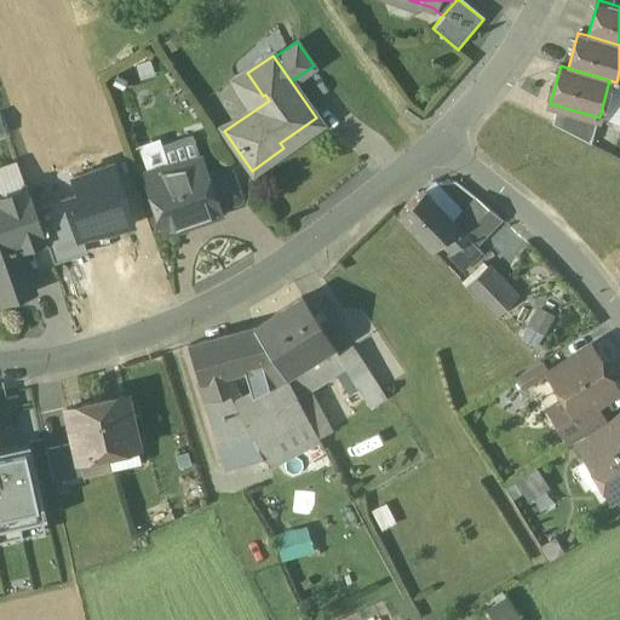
[(590,144),(600,118),(557,105),(554,125),(590,144)]
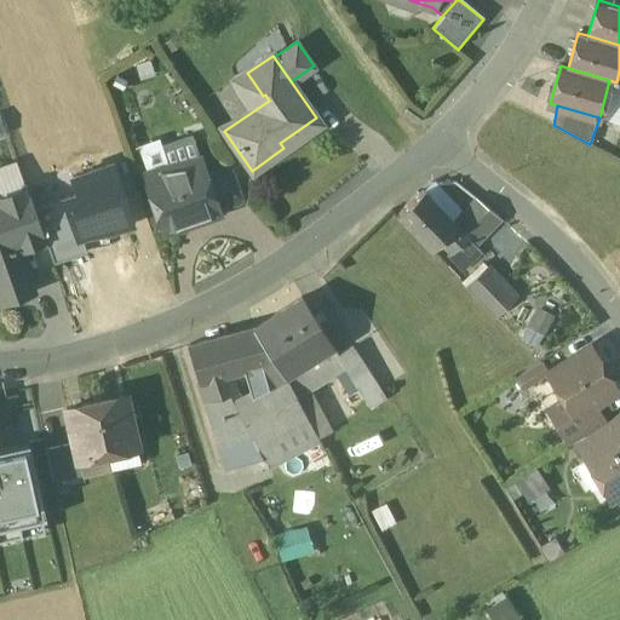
[(17,155),(12,137),(0,141),(0,150),(3,160),(17,155)]
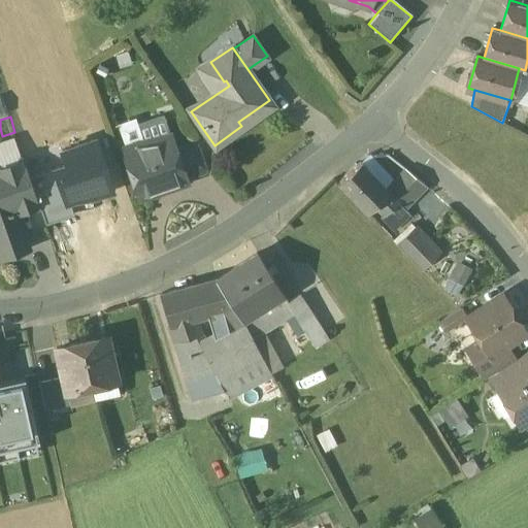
[(170,135),(143,144),(138,142),(129,145),(127,151),(125,152),(140,196),(186,180),(185,176),(175,150),(170,135)]
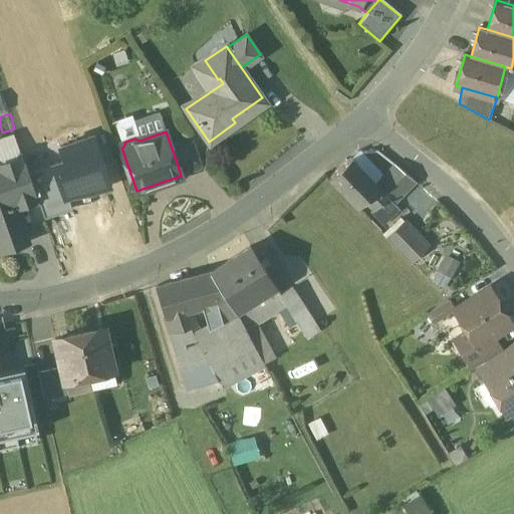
[(193,139),(171,146),(180,172),(202,165),(193,139)]
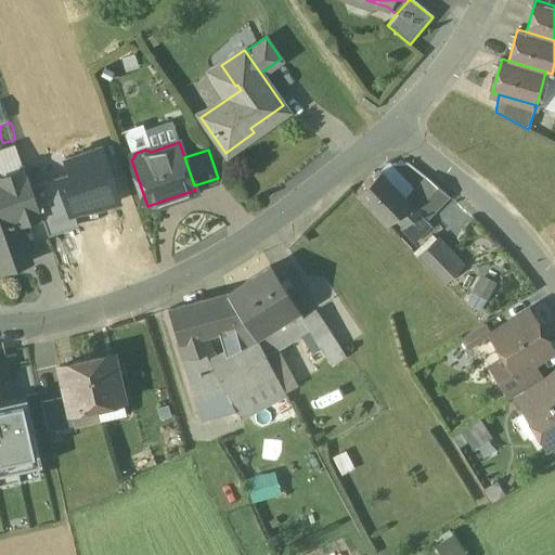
[(71,216),(74,215),(117,199),(100,151),(53,167),(59,182),(71,216)]
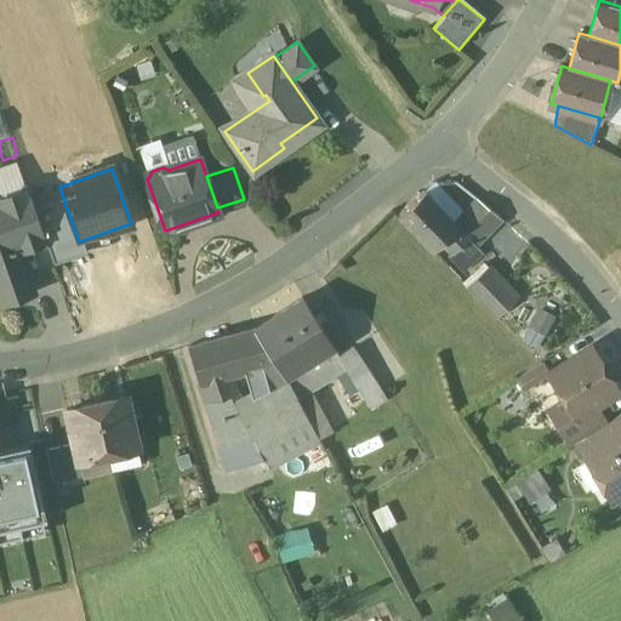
[(27,192),(0,201),(0,303),(1,308),(34,297),(20,256),(46,246),(35,215),(27,192)]
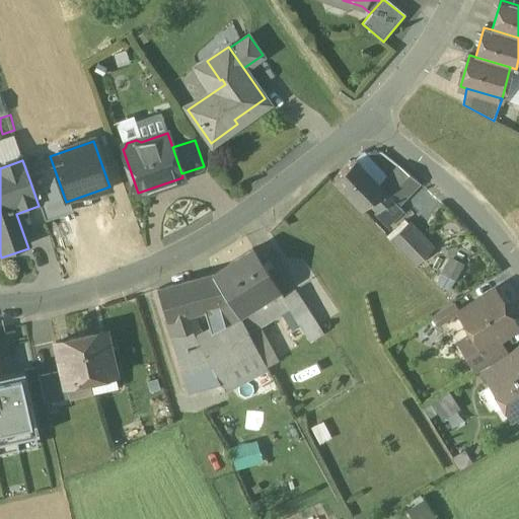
[(380,189),(353,160),(332,179),(360,208),(368,201),(381,190),(380,189)]
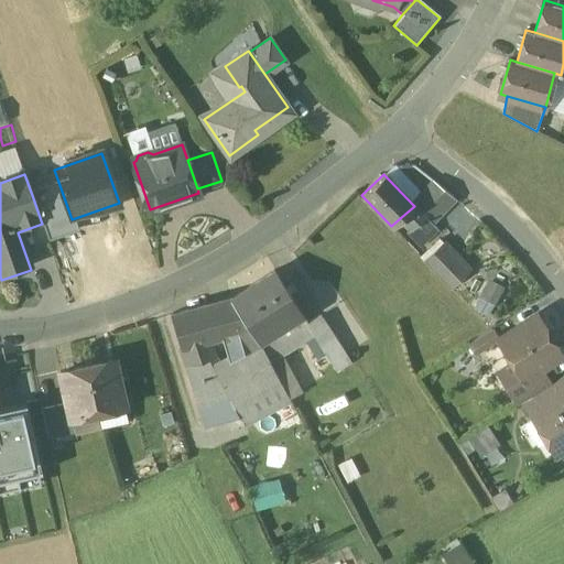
[(435,183),(413,205),(414,206),(427,219),(453,197),(435,183)]
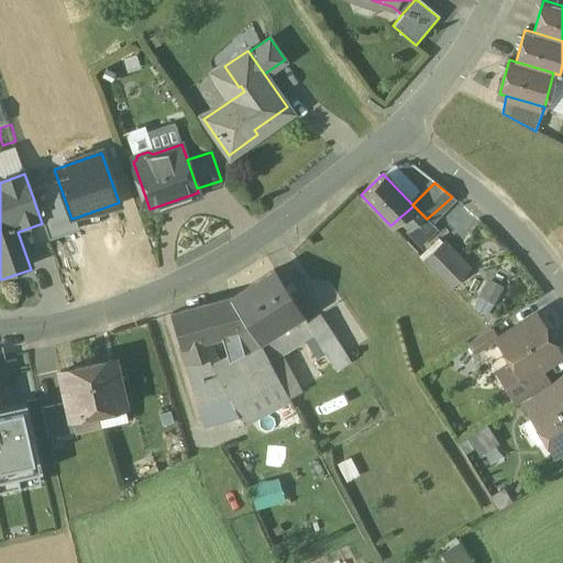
[(59,185),(32,195),(42,223),(50,244),(80,233),(75,218),(72,219),(59,185)]
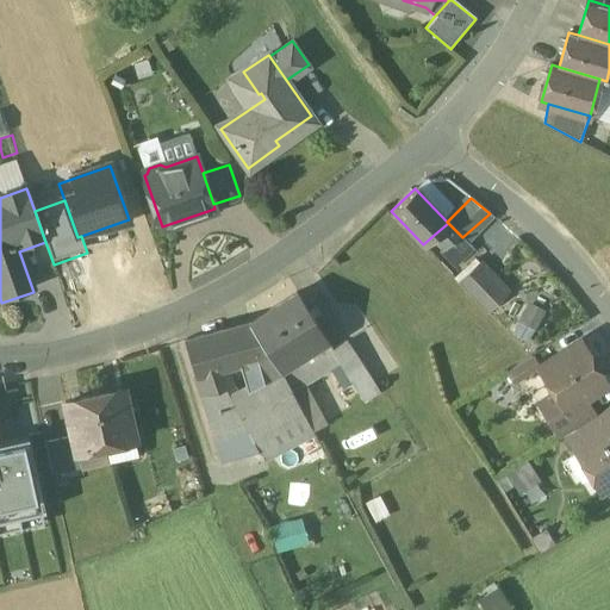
[(462,237),(448,223),(433,236),(456,260),(471,246),(462,237)]
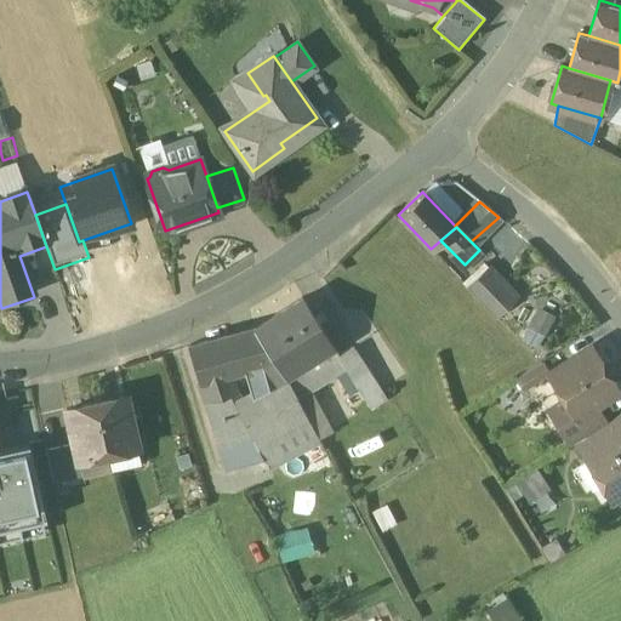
[(517,298),(488,267),(466,286),(496,318),(517,298)]
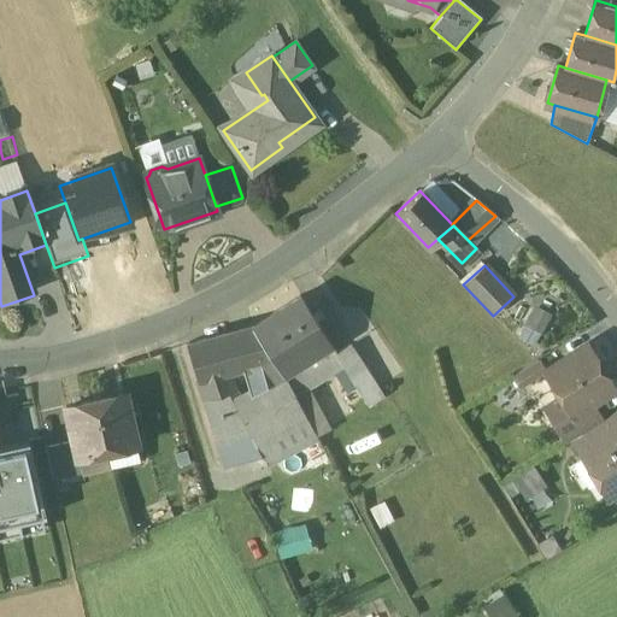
[(331,342),(300,297),(253,325),(272,358),(283,374),(300,362),(331,342)]
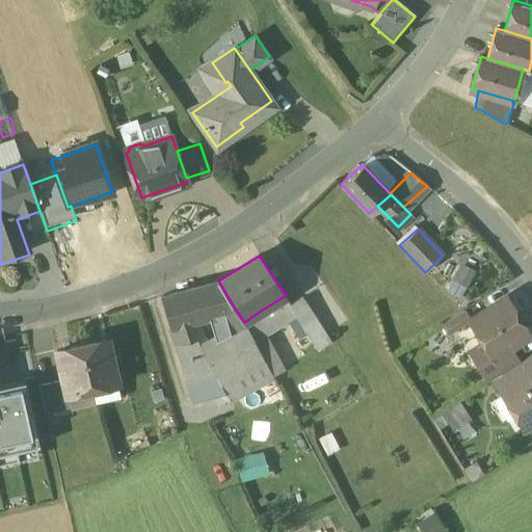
[(475,273),(461,266),(448,289),(461,297),(475,273)]
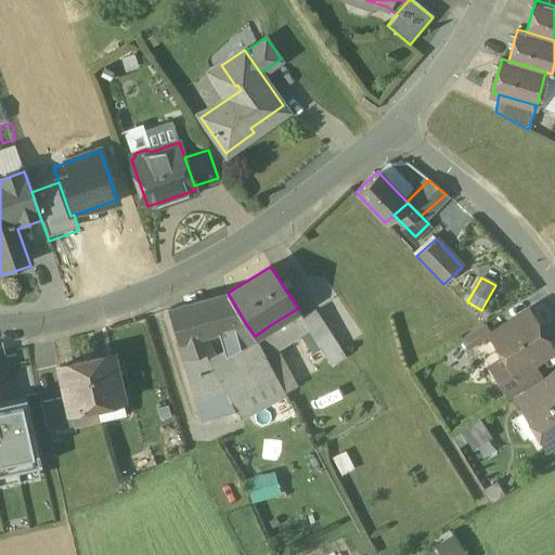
[(228,293),(209,298),(168,309),(186,369),(209,361),(204,352),(210,350),(205,334),(219,328),(245,322),(228,293)]
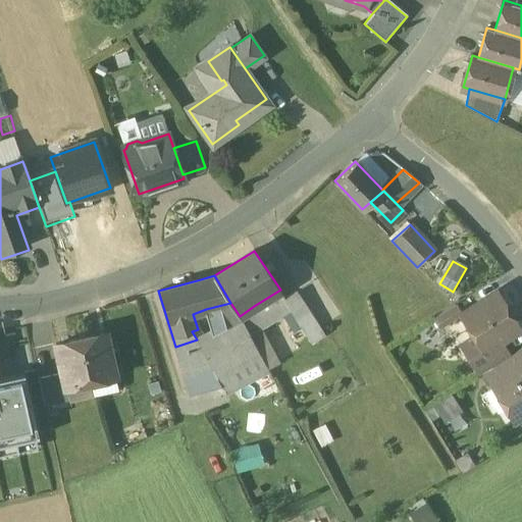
[(280,290),(254,306),(266,324),(291,309),(292,308),(285,298),(280,290)]
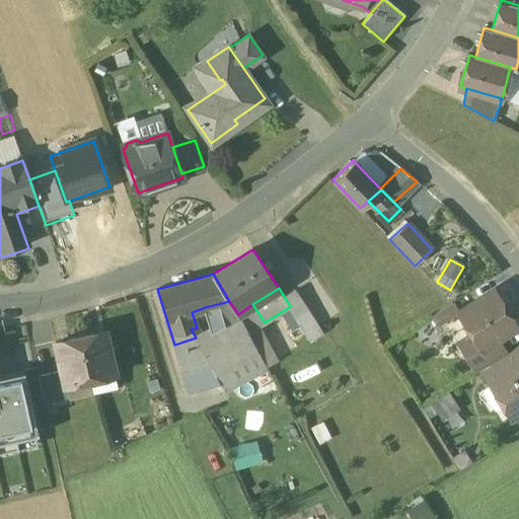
[(322,331),(295,289),(284,296),(290,306),(289,307),(309,340),(322,331)]
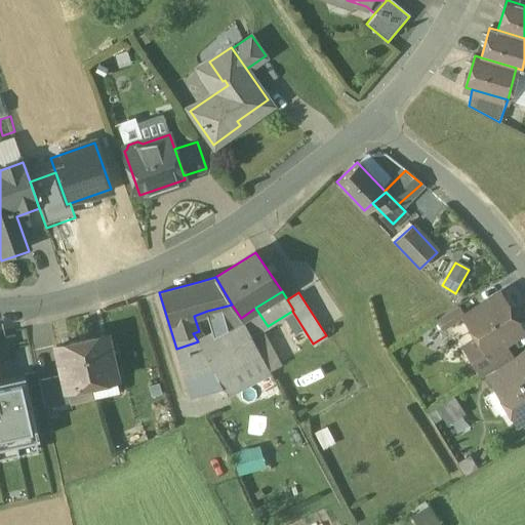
[(499,294),(463,317),(485,351),(486,352),(502,342),(521,330),(499,294)]
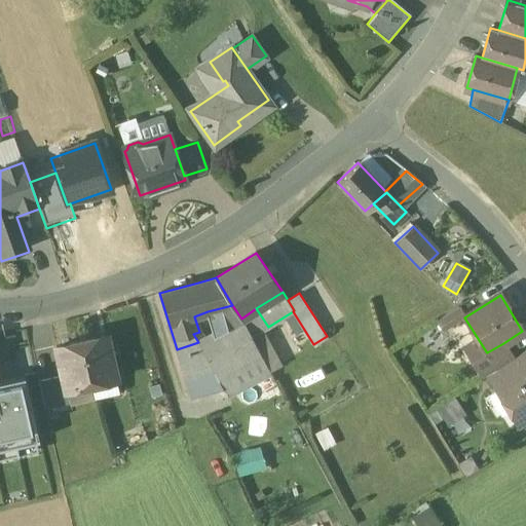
[(216,335),(242,321),(241,318),(232,305),(208,311),(216,335)]
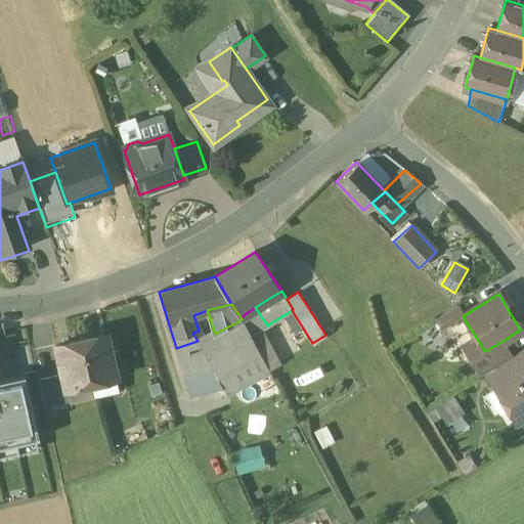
[(456,305),(435,318),(441,330),(463,316),(456,305)]
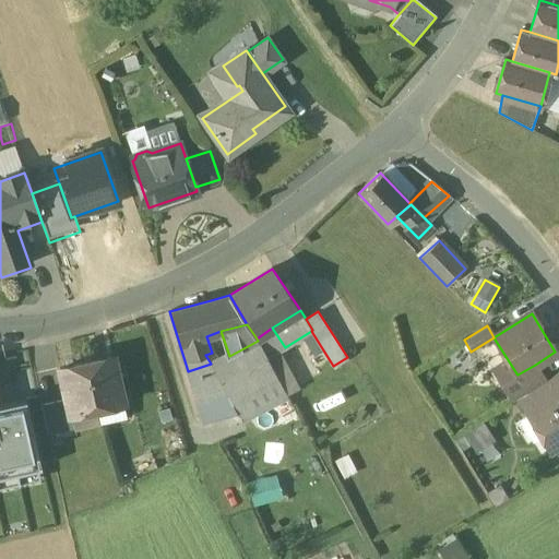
[(285,347),(272,328),(257,339),(258,341),(268,358),(285,347)]
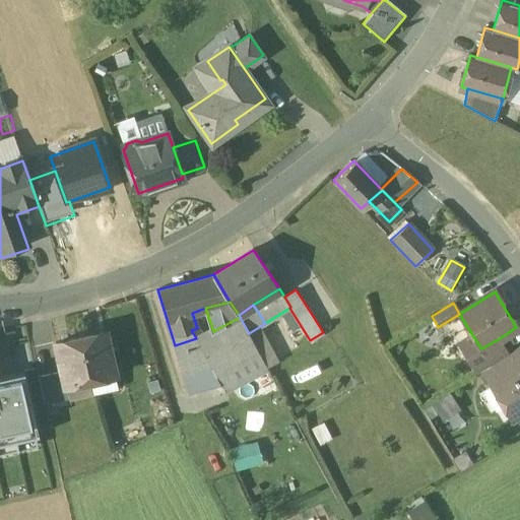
[(213,331),(197,340),(213,372),(257,348),(249,333),(240,317),(213,331)]
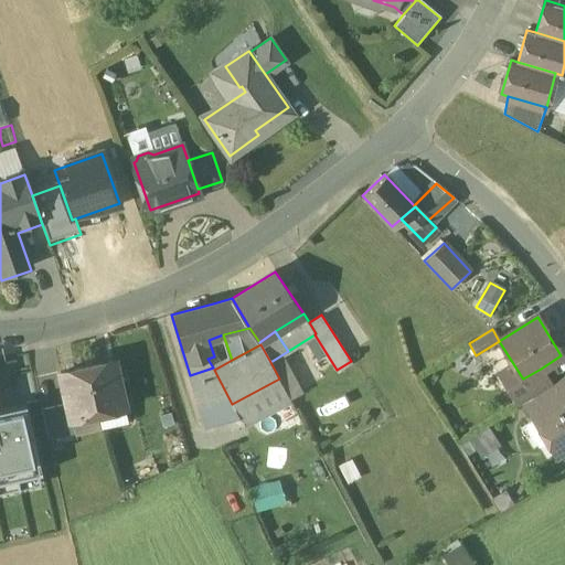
[(114,360),(87,366),(97,414),(125,408),(114,360)]
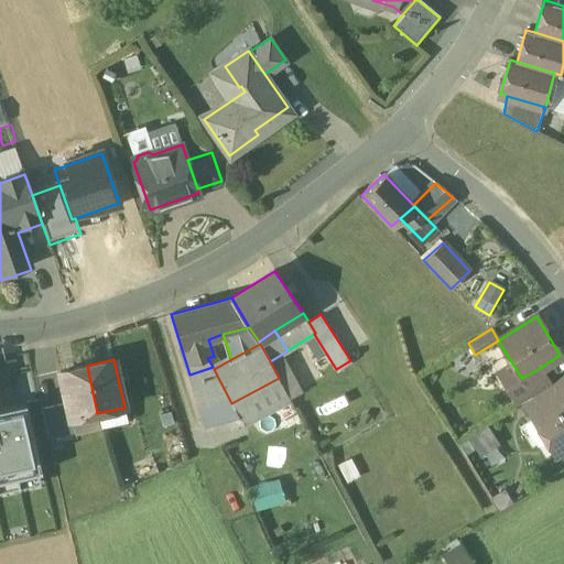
[(87,366),(61,371),(67,403),(71,419),(73,419),(97,413),(87,366)]
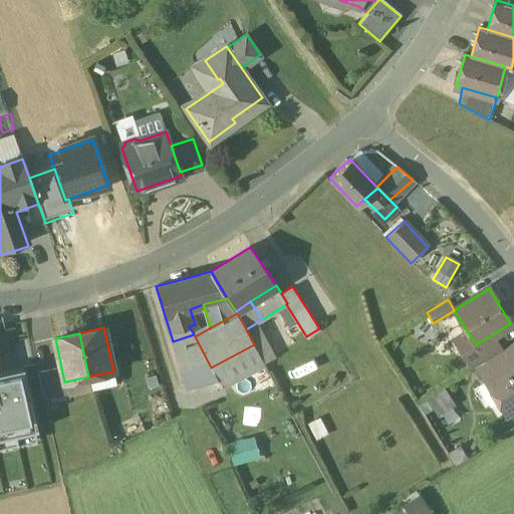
[(194,334),(173,341),(188,389),(217,379),(211,367),(195,336),(194,334)]
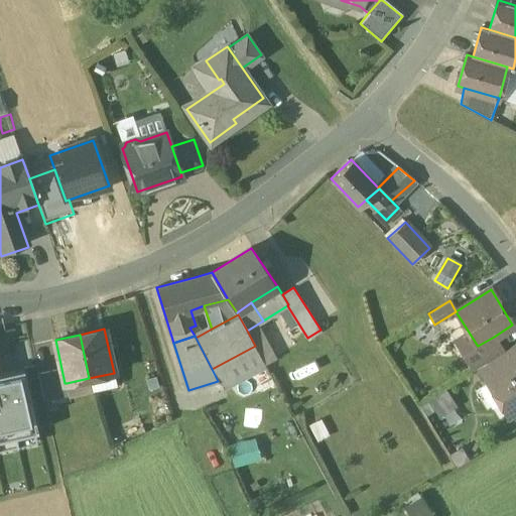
[(478,346),(477,345),(463,354),(473,371),(487,363),(504,352),(494,337),(478,346)]
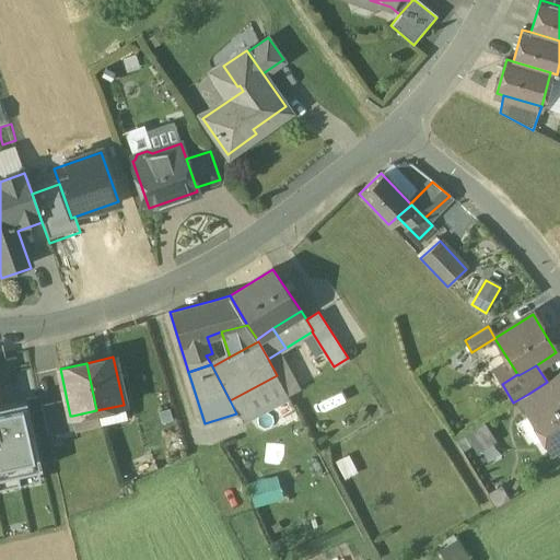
[(559,373),(547,382),(528,394),(539,410),(559,397),(559,373)]
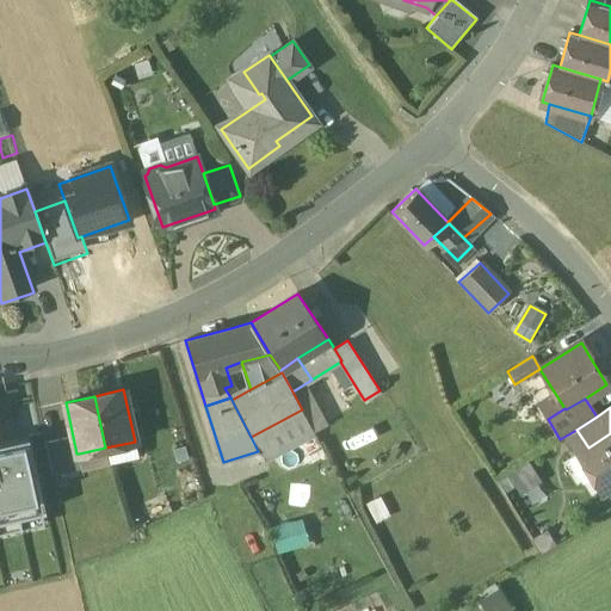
[(302,409),(251,437),(258,451),(263,460),(314,432),(302,409)]
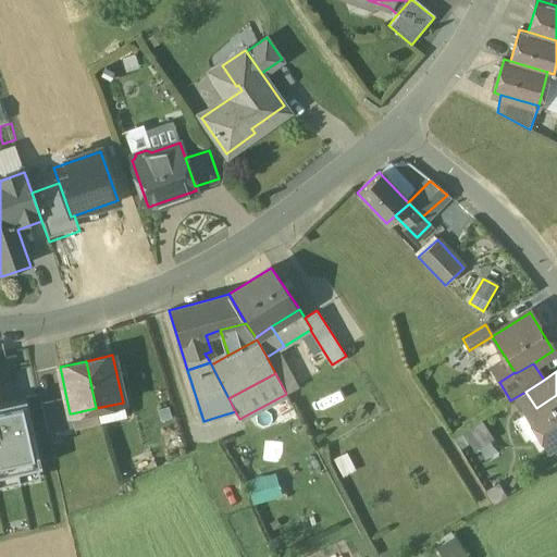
[(556,395),(536,408),(527,415),(539,436),(548,431),(556,444),(556,443),(556,395)]
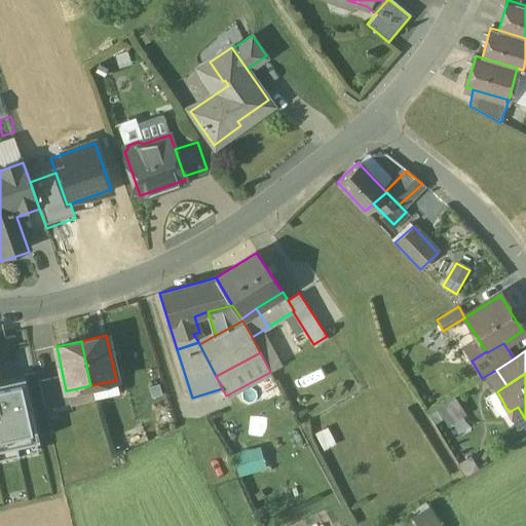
[(63,376),(38,381),(45,409),(71,404),(68,390),(66,390),(63,376)]
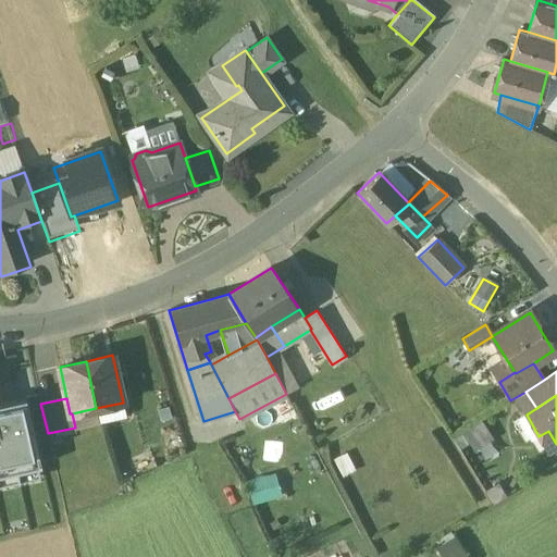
[(0,474),(41,466),(26,399),(0,408),(0,474)]
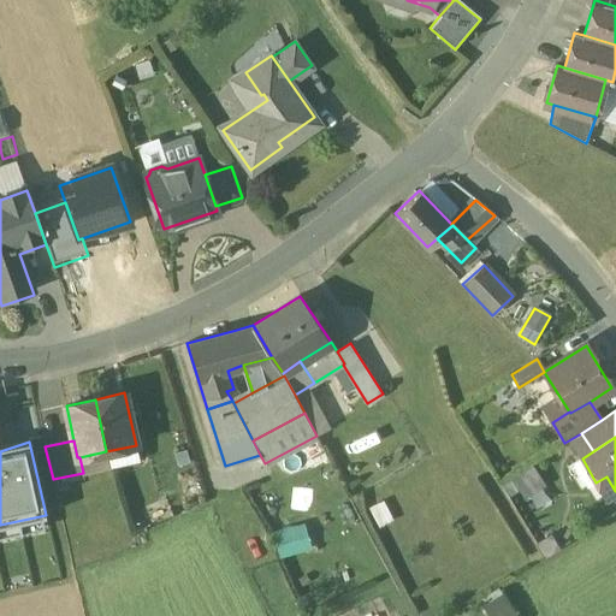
[(513,474),(519,490),(540,480),(534,466),(513,474)]
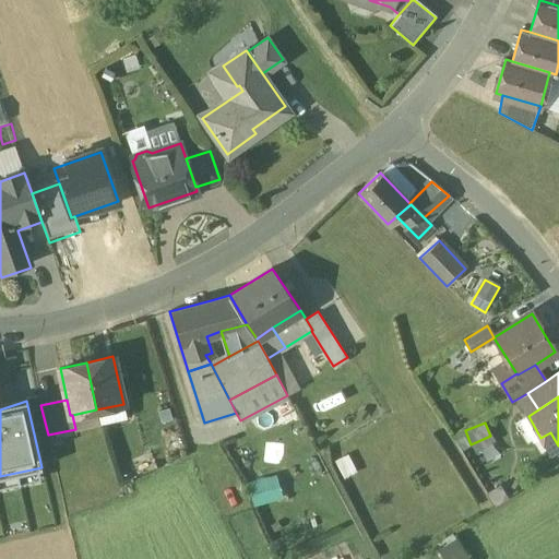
[(251,503),(281,498),(276,474),(247,480),(251,503)]
